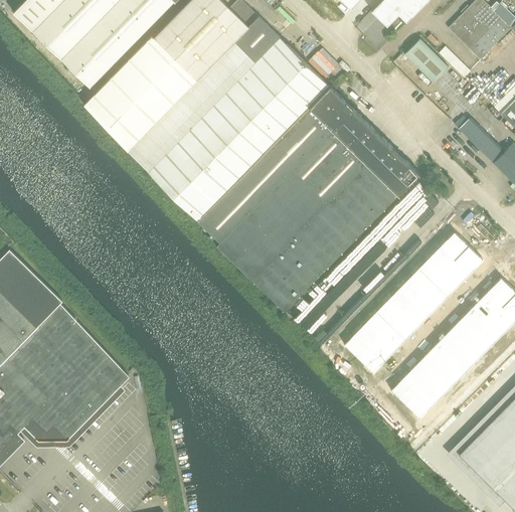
[(177,0),(28,0),(13,15),(90,90),(177,0)]
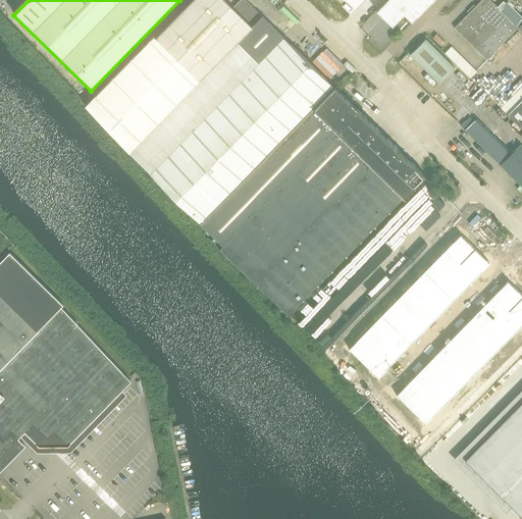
[(84,106),(128,154),(262,18),(243,0),(232,10),(221,0),(195,0),(155,40),(152,37),(86,104),(84,106)]
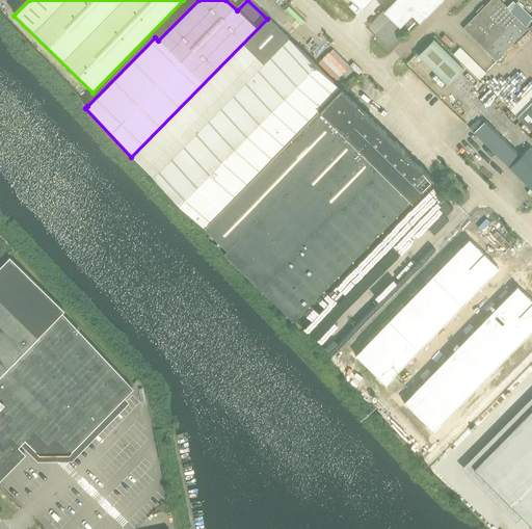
[(350,0),(363,11),(373,0),(350,0)]
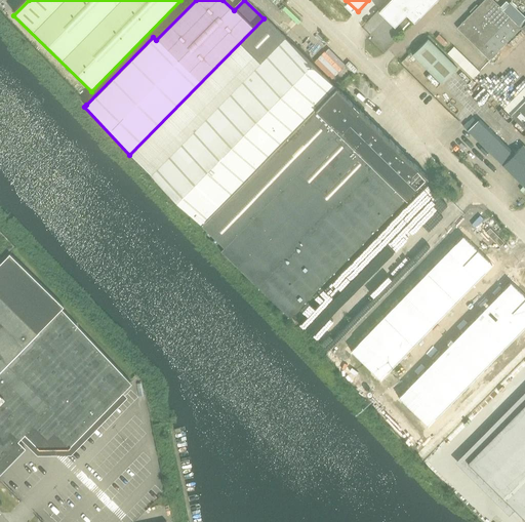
[(391,0),(379,13),(387,21),(395,29),(406,16),(414,25),(437,0),(391,0)]
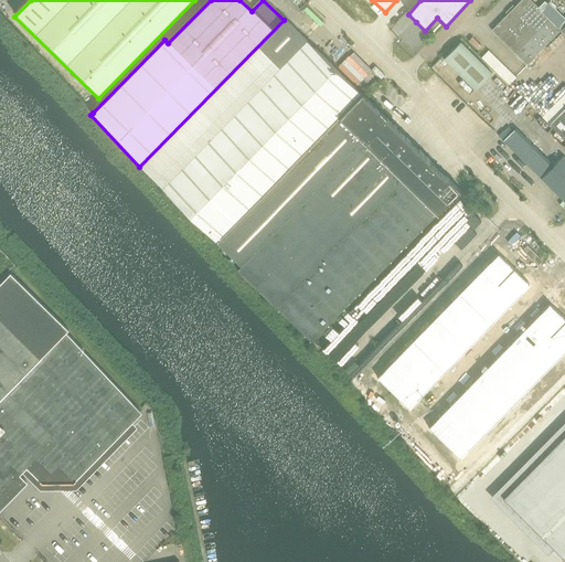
[(542,13),(528,0),(524,0),(492,33),(516,56),(528,67),(562,32),(564,28),(564,20),(550,6),(542,13)]
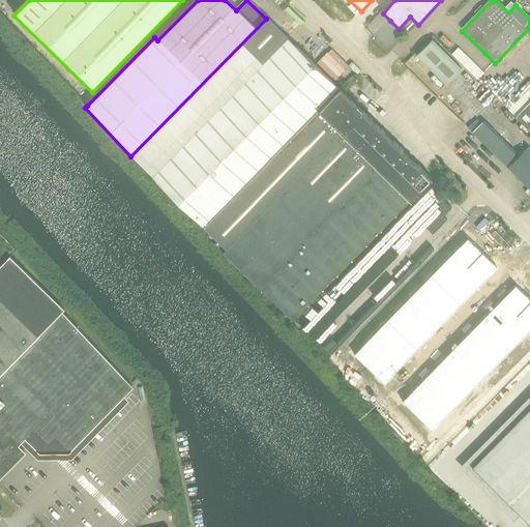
[(340,90),(271,25),(266,19),(130,156),(205,229),(340,90)]
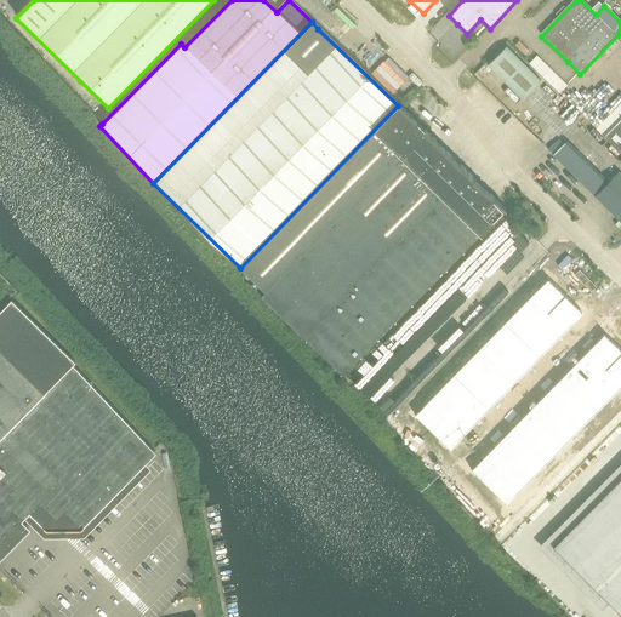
[(486,68),(522,102),(540,83),(506,49),(486,68)]
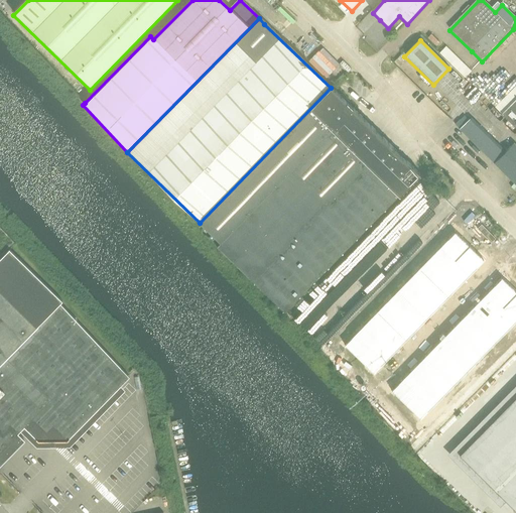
[(438,56),(465,82),(471,75),(445,49),(438,56)]
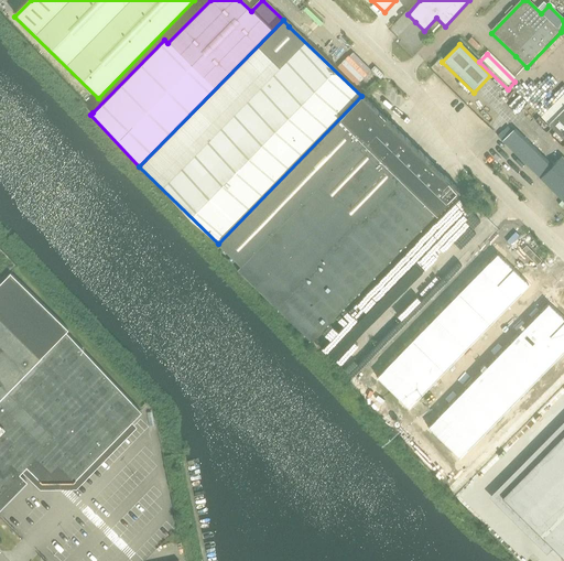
[(458,192),(361,96),(218,244),(217,244),(238,265),(235,268),(312,343),(458,192)]
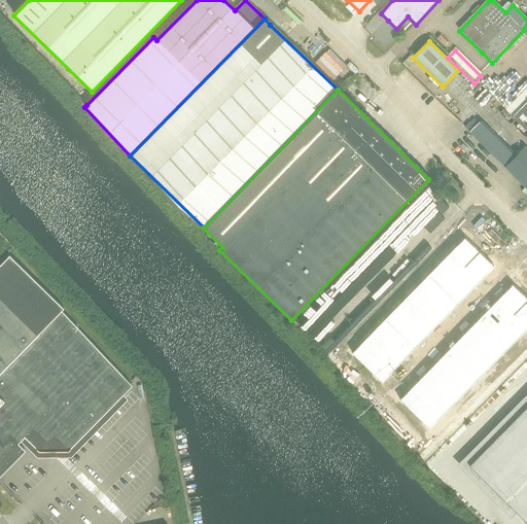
[(526,90),(504,112),(526,133),(526,90)]
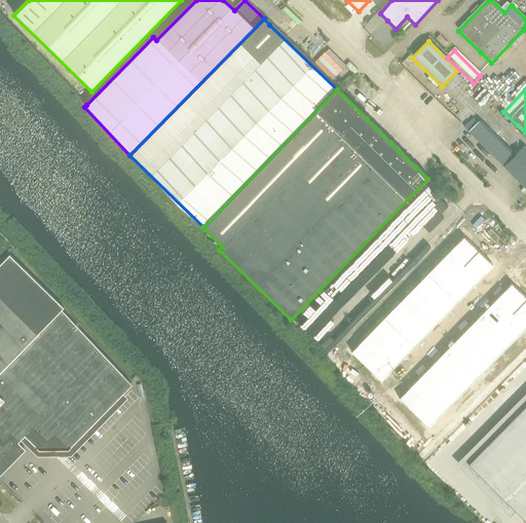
[(503,166),(514,155),(480,121),(468,133),(503,166)]
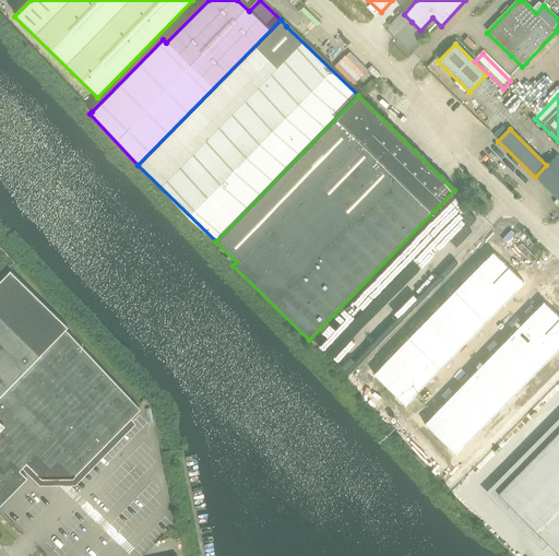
[(546,165),(535,177),(558,201),(558,160),(556,156),(546,165)]
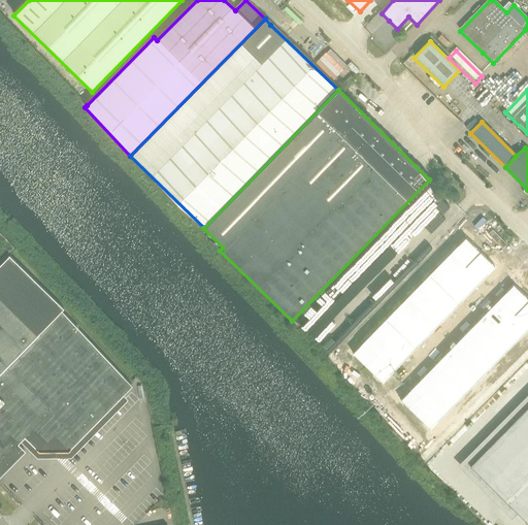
[(465,238),(352,354),(383,385),(496,268),(465,238)]
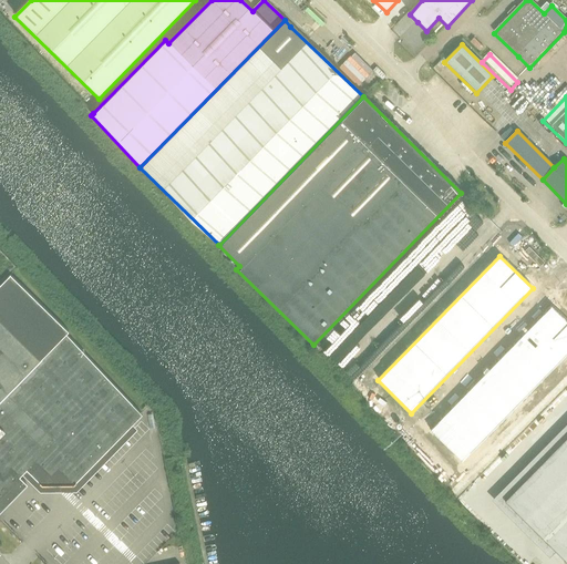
[(0,413),(42,455),(27,472),(42,486),(74,486),(142,417),(65,336),(69,332),(10,276),(0,286),(0,413)]
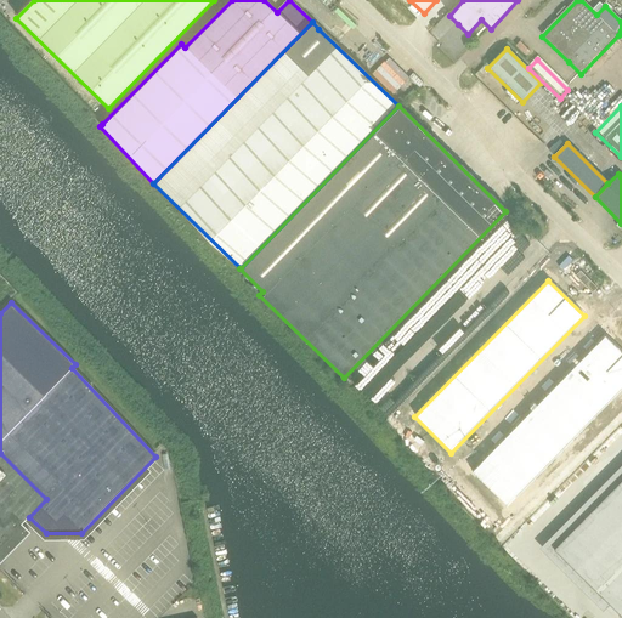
[(621,352),(604,335),(470,472),(507,508),(621,389),(621,352)]
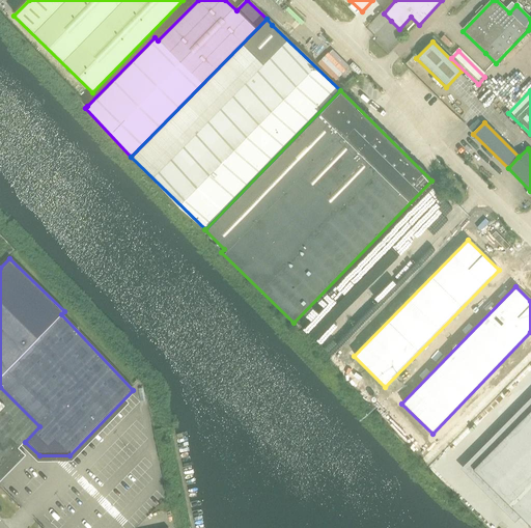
[(0,476),(6,471),(7,472),(12,467),(11,466),(23,453),(23,454),(24,453),(19,448),(25,442),(39,426),(0,387),(0,476)]
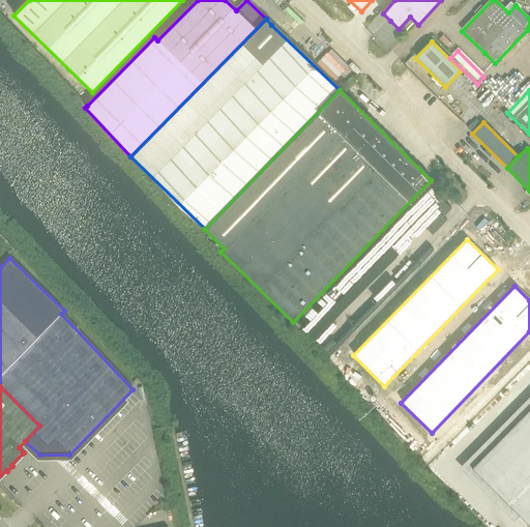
[(529,409),(471,469),(520,516),(528,524),(528,525),(529,526),(529,409)]
